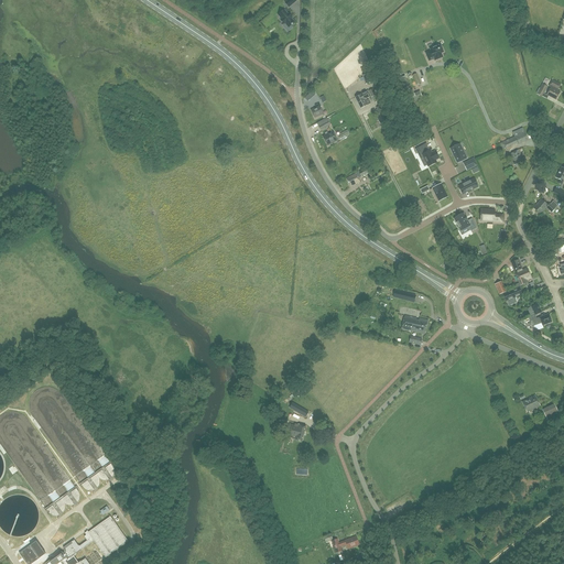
[(289,15),(284,10),(279,15),(282,19),(281,20),(284,24),(285,23),(289,28),(292,25),(293,24),(292,24),(294,22),(291,19),(292,18),(290,14),(289,15)]
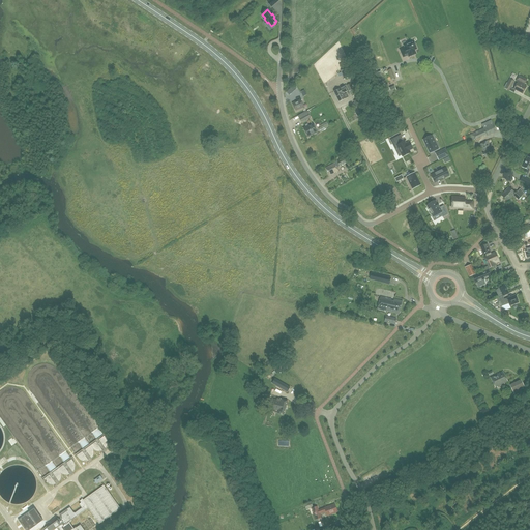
[(409,57),(413,55),(416,54),(414,50),(416,49),(413,41),(404,46),(405,48),(400,50),(403,57),(408,55),(409,57)]
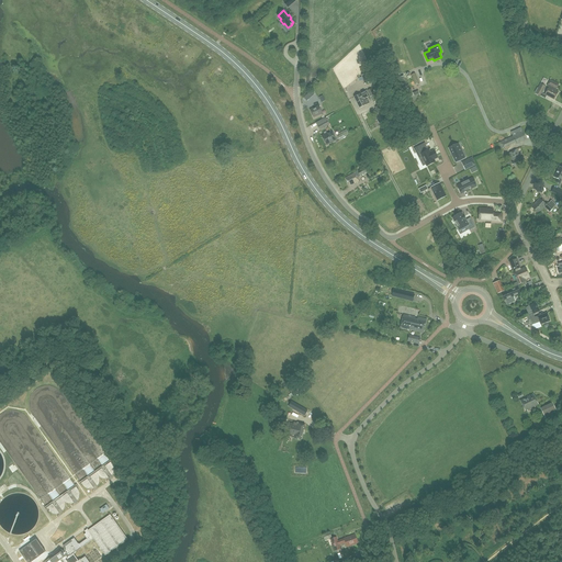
[(372,81),(369,74),(361,76),(364,85),(372,81)]
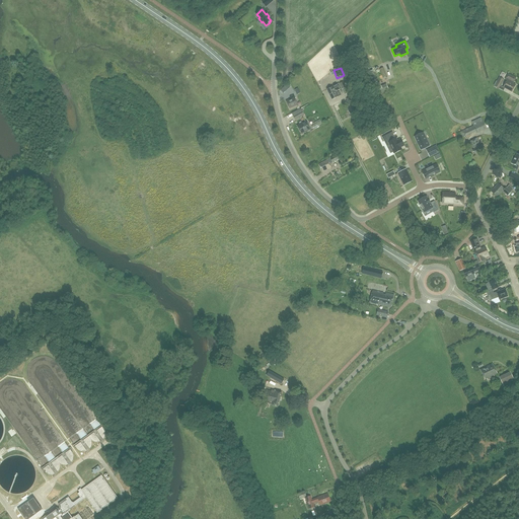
[(371,81),(376,79),(373,70),(367,73),(371,81)]
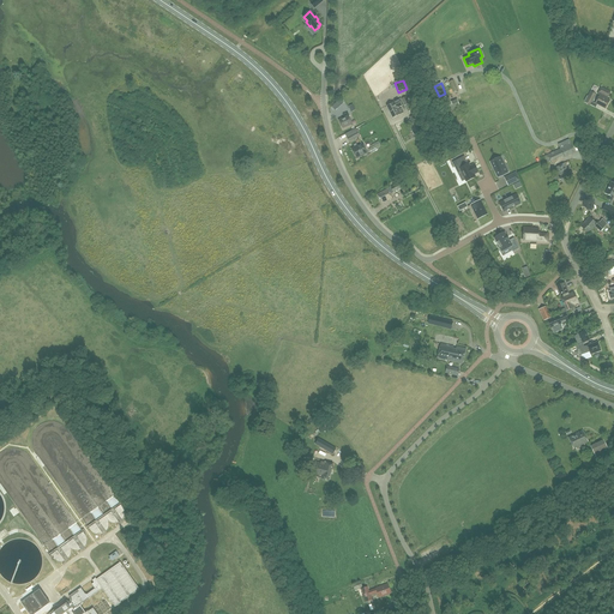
[(606,109),(609,101),(607,98),(611,92),(601,88),(597,94),(600,95),(595,103),(606,109)]
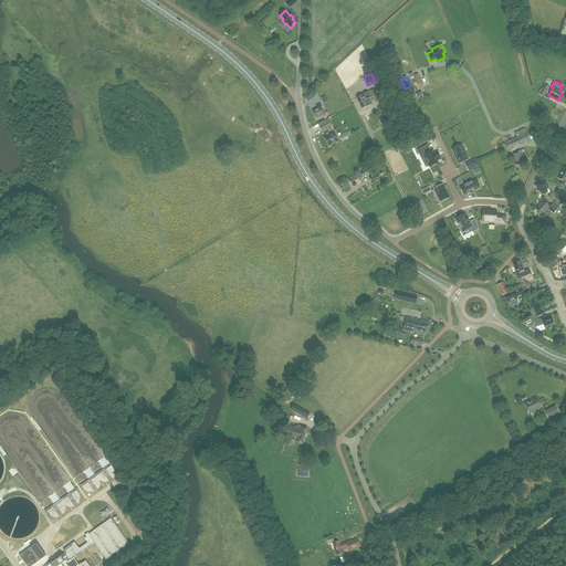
[(544,96),(549,87),(544,84),(540,94),(544,96)]
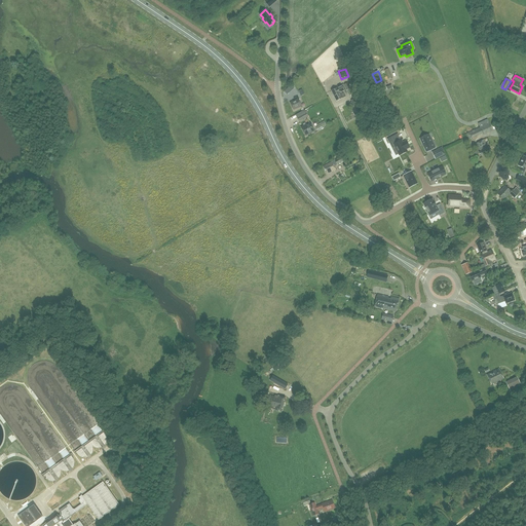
[(346,89),(353,86),(350,81),(343,85),(346,89)]
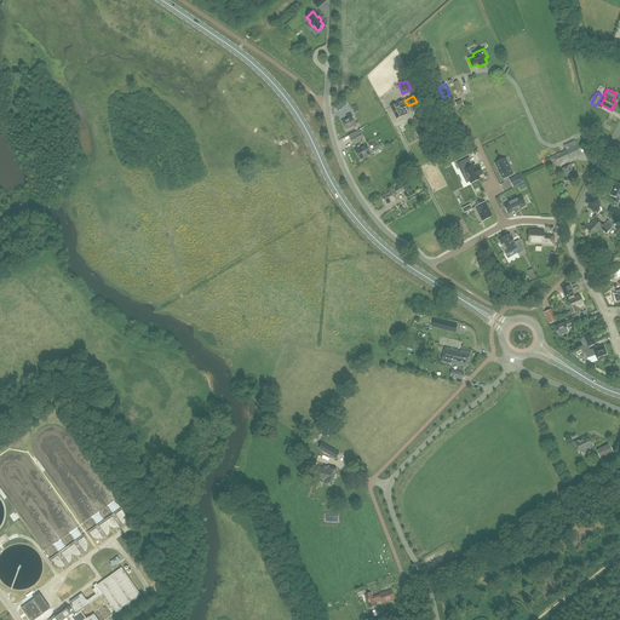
[(449,114),(458,110),(455,103),(454,98),(445,103),(449,114)]
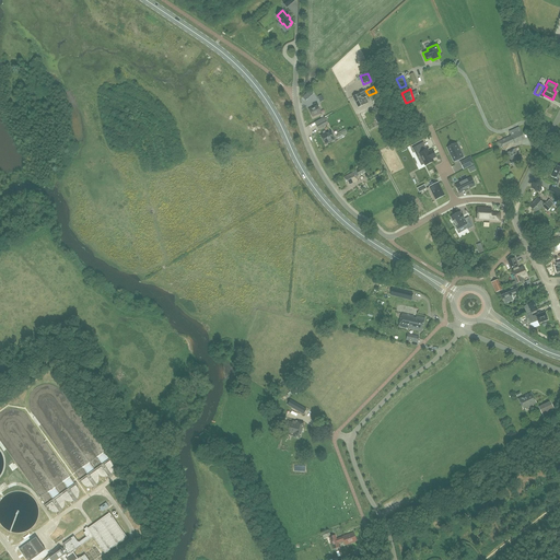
[(363,98),(366,96),(363,91),(360,92),(360,93),(353,96),(356,102),(363,98)]
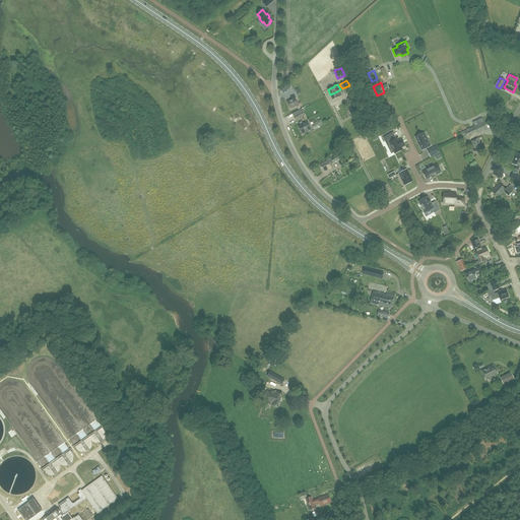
[(338,92),(337,91),(330,94),(333,100),(341,95),(339,92),(338,92)]
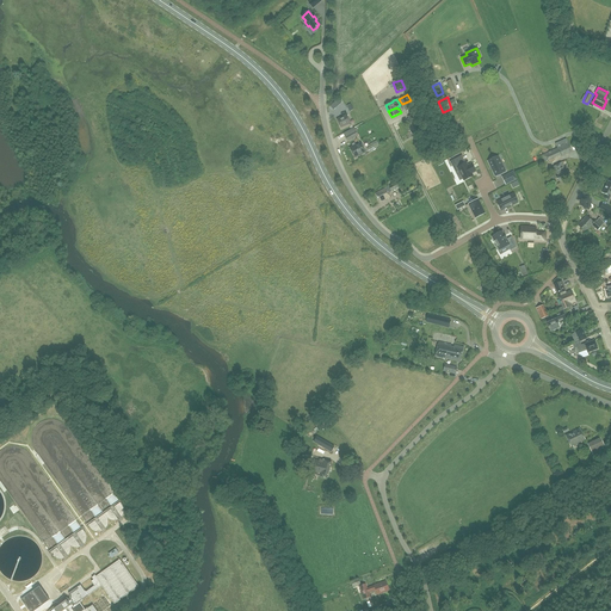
[(418,129),(414,121),(417,119),(417,118),(420,117),(418,112),(412,115),(408,117),(409,118),(407,119),(409,124),(411,123),(414,131),(418,129)]
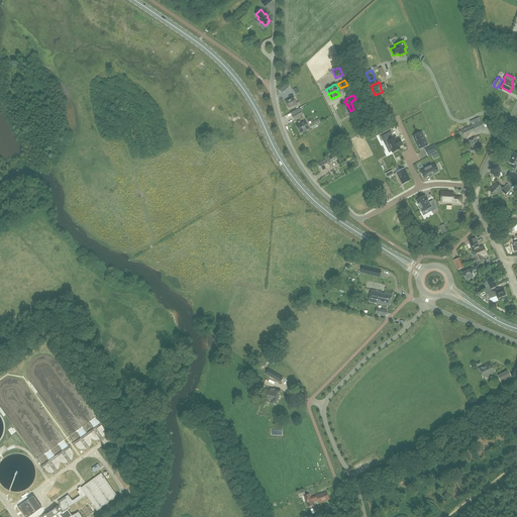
[(288,108),(297,104),(294,97),(285,101),(288,108)]
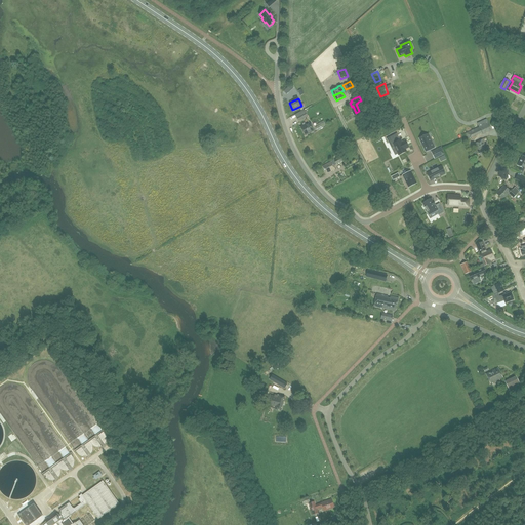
[(298,122),(308,117),(305,110),(294,115),(298,122)]
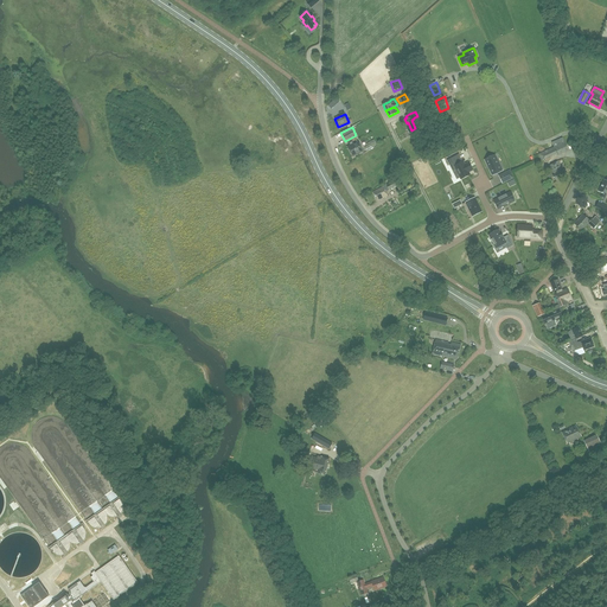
[(557,155),(568,151),(562,138),(551,142),(554,147),(538,154),(541,161),(543,160),(556,154),(557,155)]
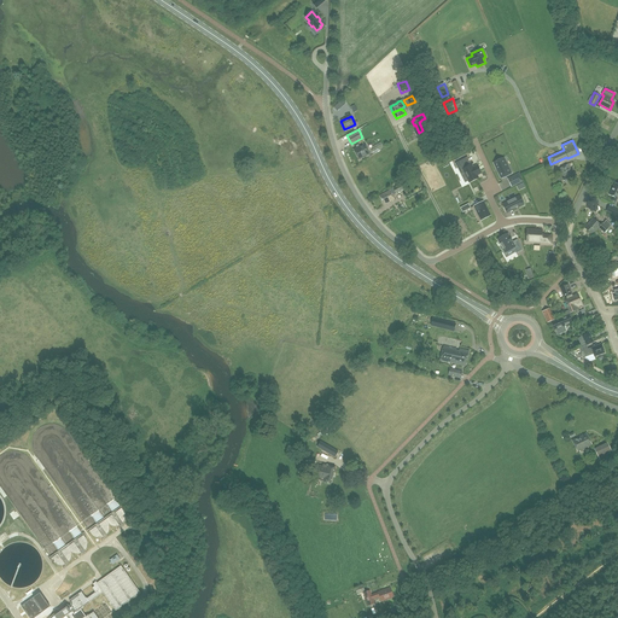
[(359,159),(369,153),(365,145),(354,150),(359,159)]
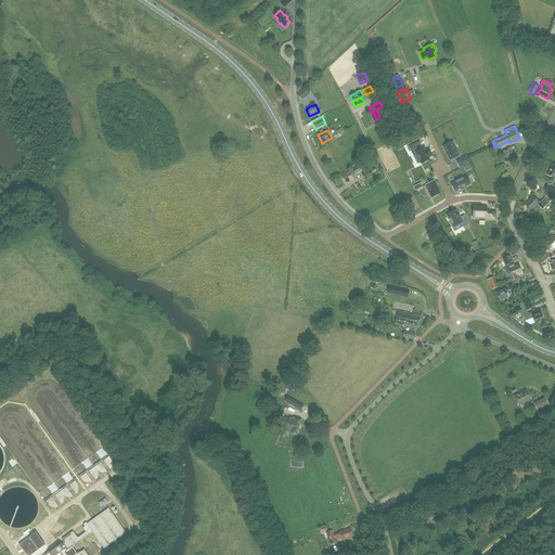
[(415,143),(409,146),(411,151),(414,150),(421,163),(422,164),(429,159),(428,157),(431,155),(430,154),(429,151),(428,149),(425,151),(424,149),(423,149),(418,151),(415,143)]
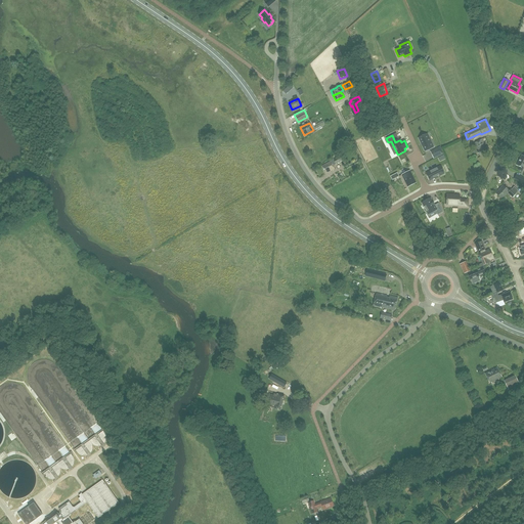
[(426,135),(419,138),(425,150),(433,147),(429,138),(428,138),(426,135)]
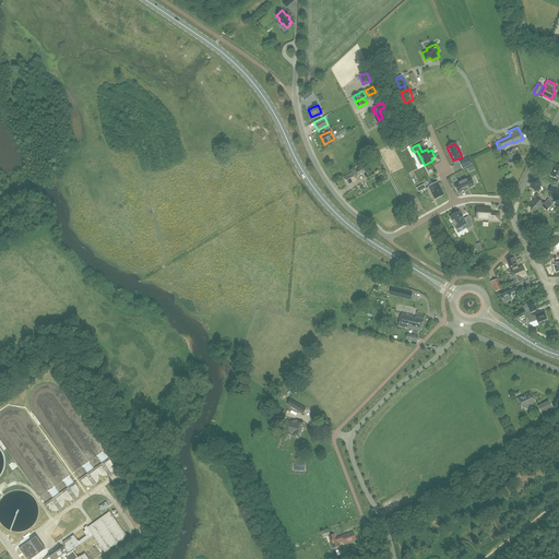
[(519,156),(514,149),(506,153),(510,161),(509,162),(511,165),(522,159),(520,156),(519,156)]
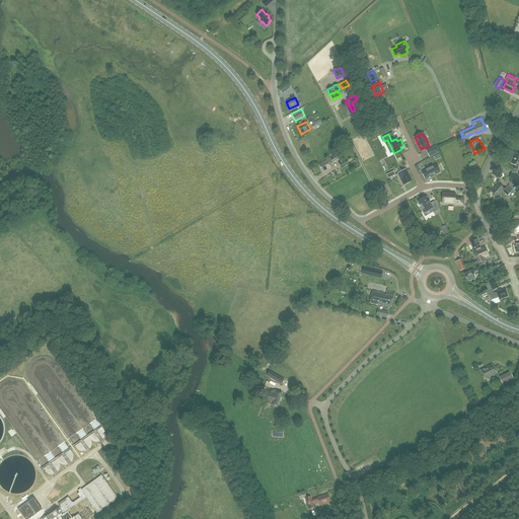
[(436,146),(427,151),(430,156),(439,152),(436,146)]
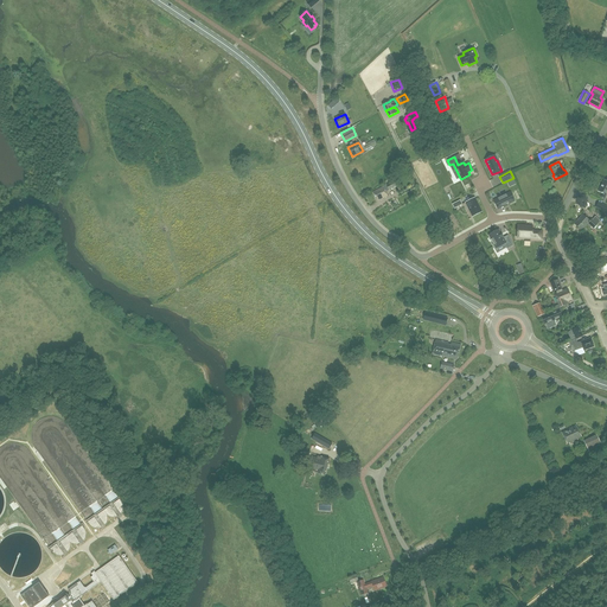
[(389,191),(396,186),(393,180),(385,185),(383,186),(372,192),(377,202),(388,196),(384,189),(387,187),(389,191)]
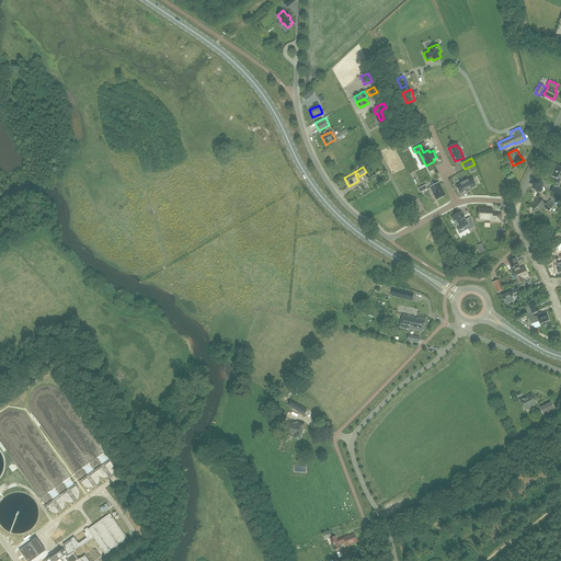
[(460,184),(457,186),(460,193),(468,189),(470,187),(476,185),(472,179),(468,180),(460,183),(460,184)]
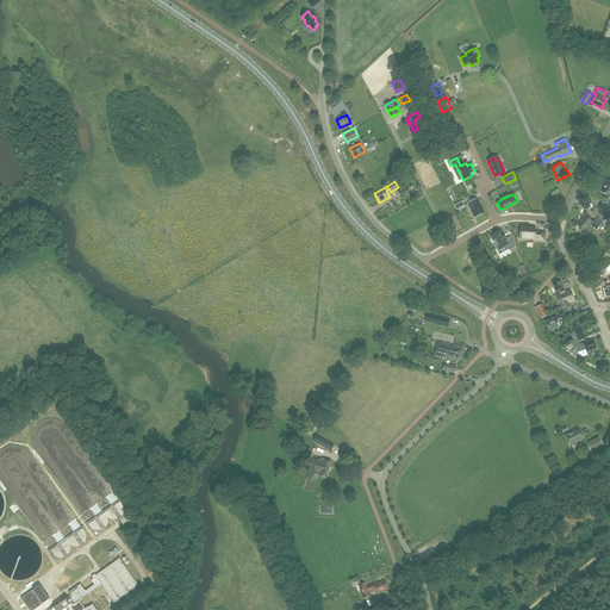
[(477,199),(468,204),(475,217),(484,213),(477,199)]
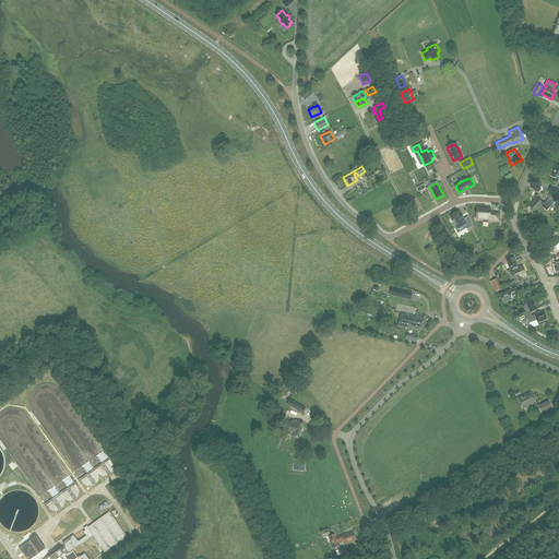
[(543,203),(536,198),(528,205),(535,212),(542,205),(547,210),(550,206),(545,202),(543,203)]
